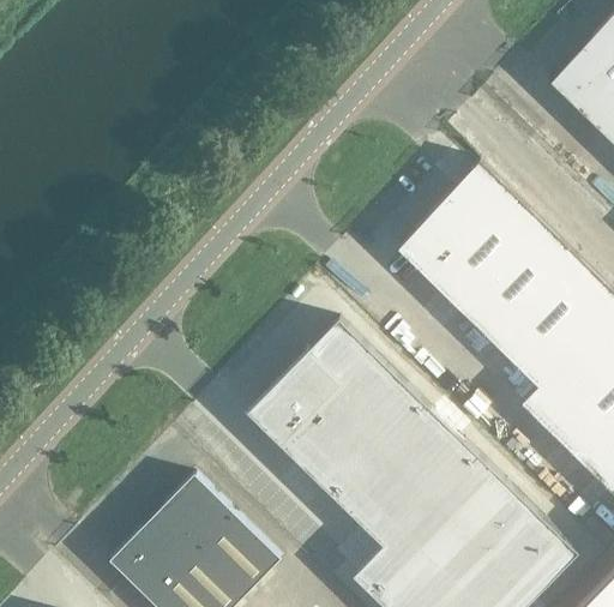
[(560,72),(548,85),(558,95),(559,94),(613,146),(613,16),(579,54),(578,53),(570,62),(571,64),(561,74),(560,72)]
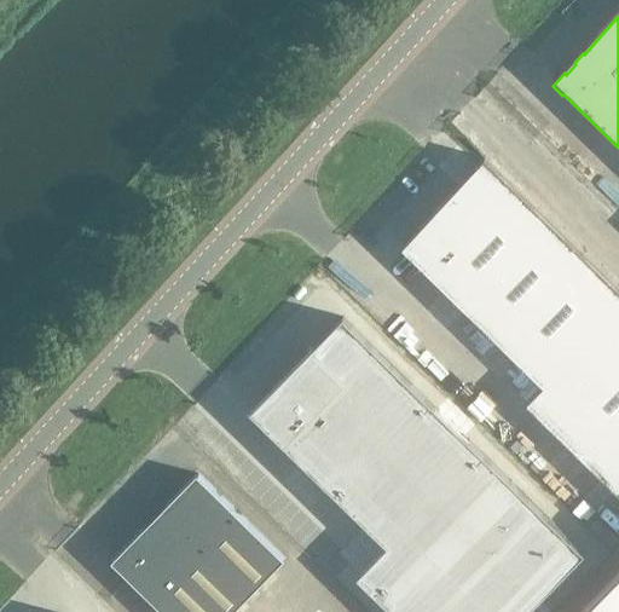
[(526,410),(618,501),(618,296),(484,165),(399,253),(543,393),(526,410)]
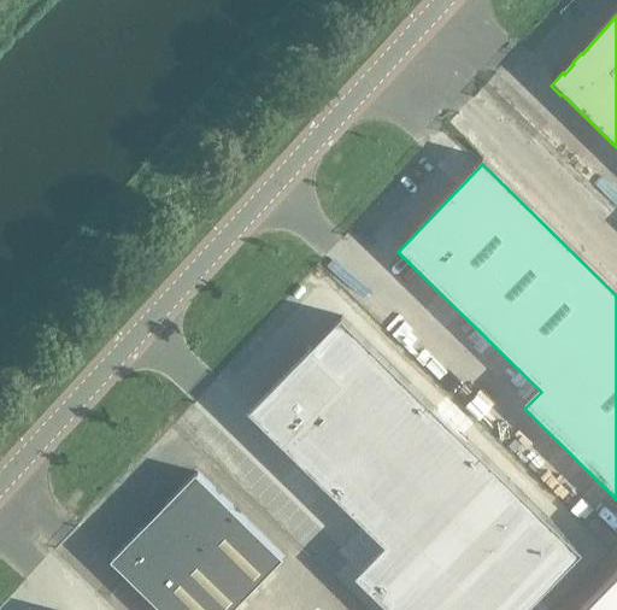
[(246,414),(386,550),(356,582),(385,609),(528,609),(579,555),(338,320),(246,414)]
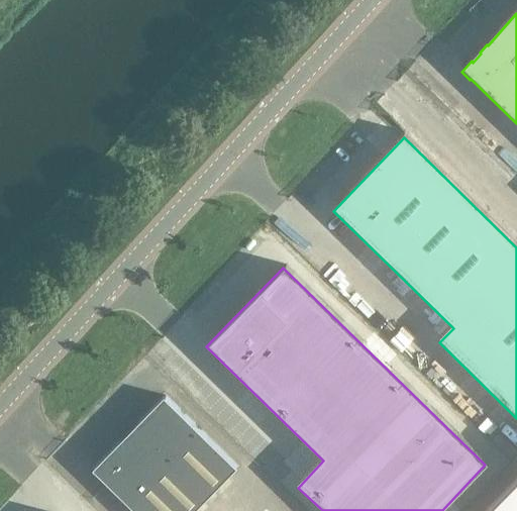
[(164,401),(93,475),(129,510),(199,510),(237,473),(164,401)]
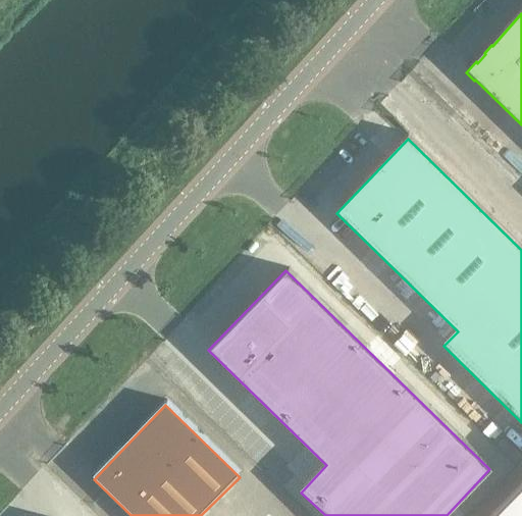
[(521,515),(521,487),(493,515),(521,515)]
